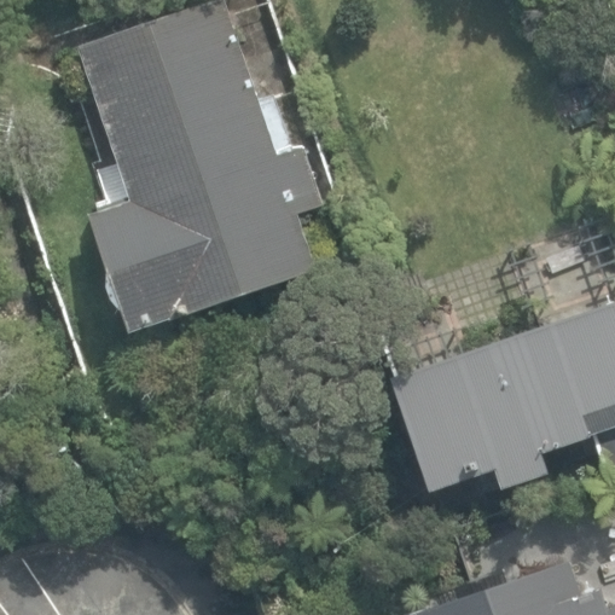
[(87,218),(127,334),(313,271),(294,215),(319,207),(300,148),(289,151),(271,96),(255,102),(220,0),(213,0),(77,45),(76,46),(129,203),(87,218)]
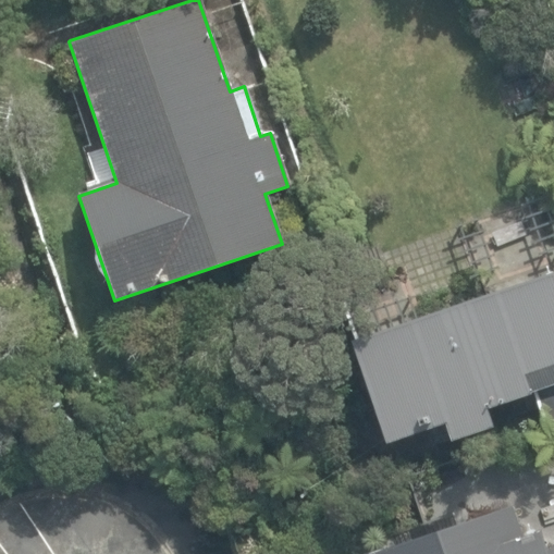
[(553,270),(351,340),(386,444),(444,425),(450,442),(493,427),(485,406),(531,391),(542,421),(553,417),(553,270)]
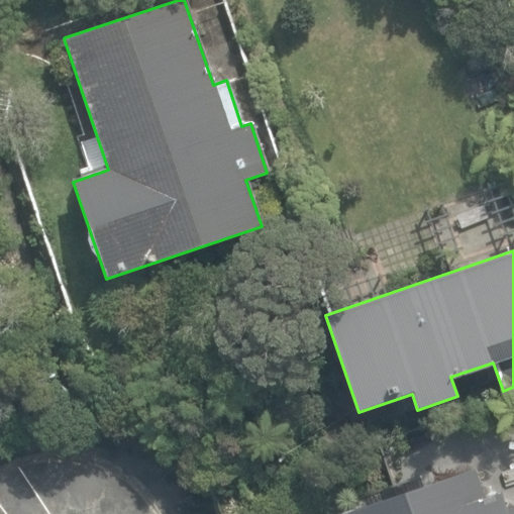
[(513,513),(513,507),(511,509),(506,495),(487,502),(476,471),(345,513),(513,513)]
